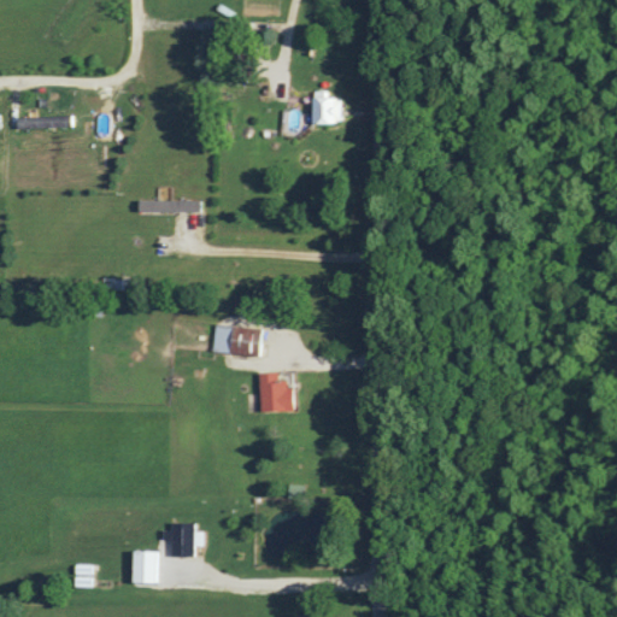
[(338,124),(338,98),(307,98),(307,124),(338,124)]
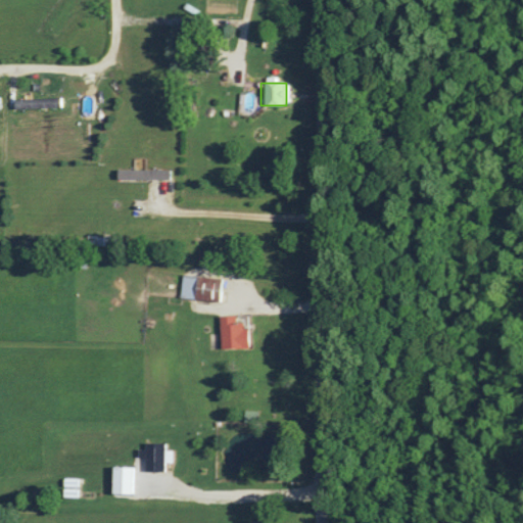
[(59,108),(59,99),(11,99),(11,108),(59,108)]
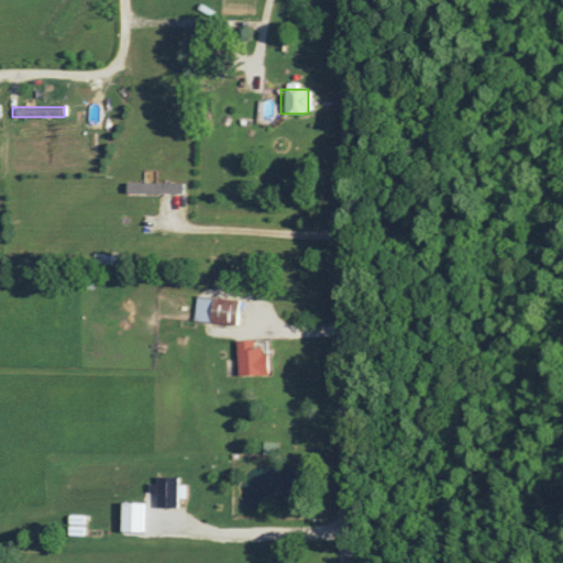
[(181,183),(123,183),(123,194),(181,194),(181,183)]
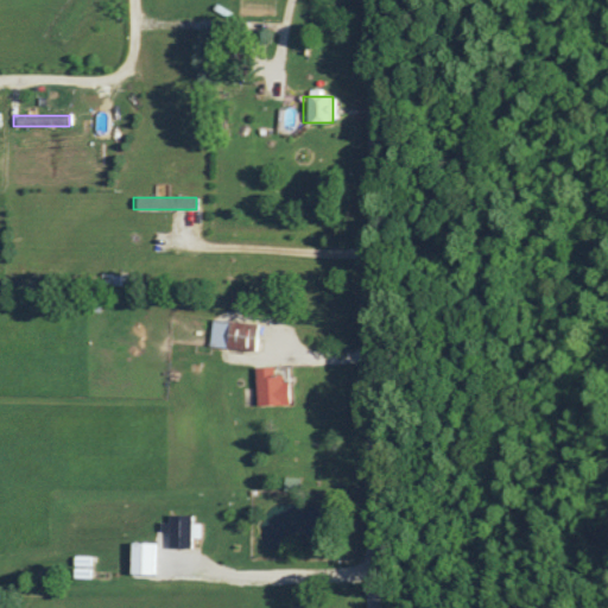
[(257,324),(209,320),(207,347),(254,352),(257,324)]
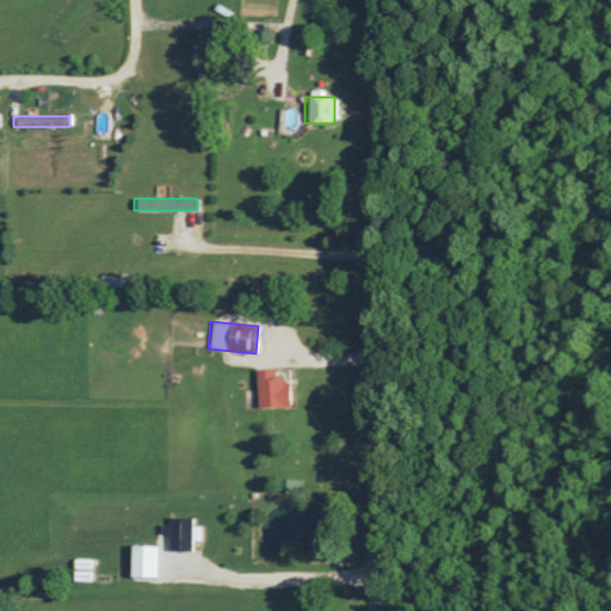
[(287,369),(254,369),(254,407),(287,407),(287,369)]
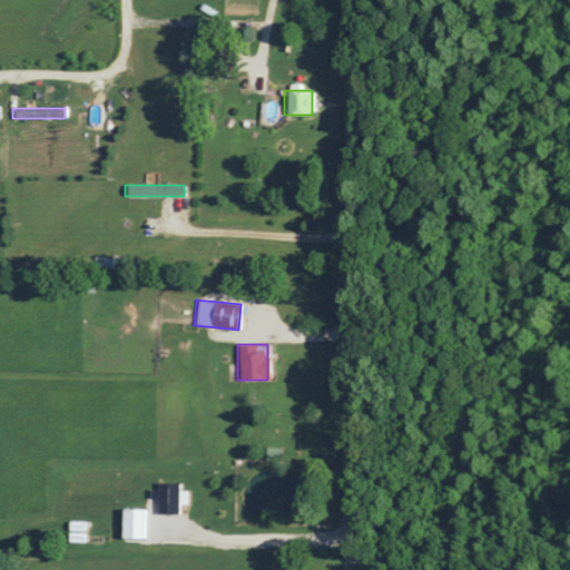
[(177,482),(156,482),(156,513),(177,513),(177,482)]
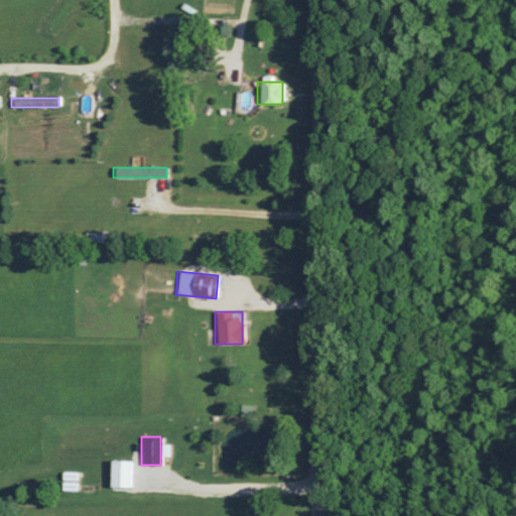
[(108,487),(130,487),(130,461),(108,461),(108,487)]
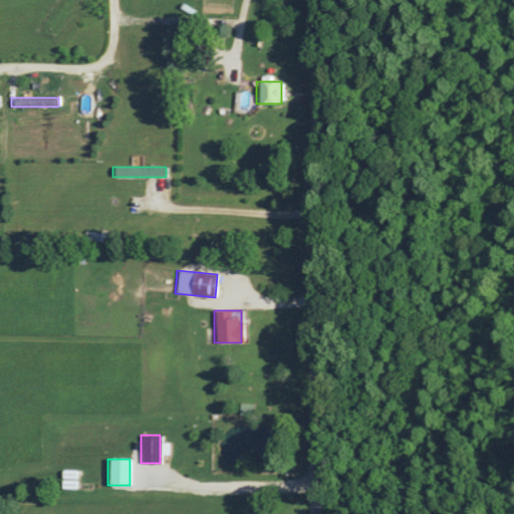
All buildings are outlined.
